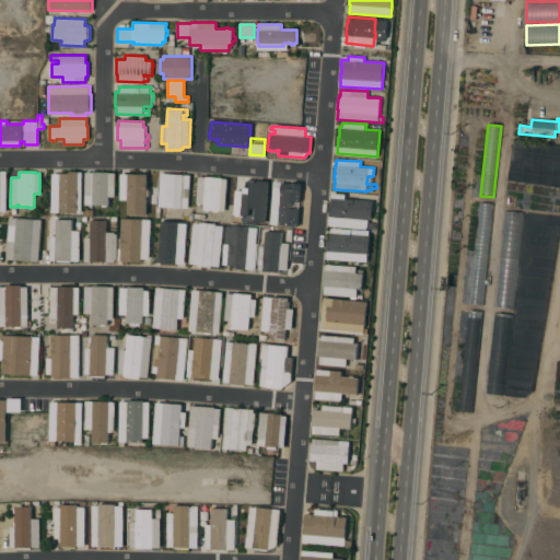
[(51,173),(59,173),(69,173),(69,172),(82,172),(81,213),(56,212),(56,216),(48,214),(49,210),(50,210),(51,173)]
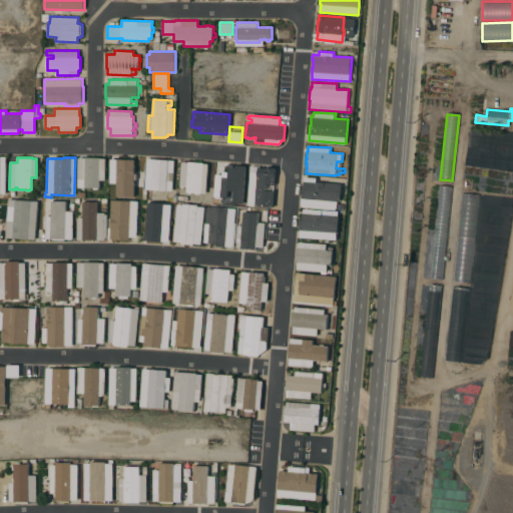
[(78,157),(85,157),(100,157),(100,158),(105,158),(105,180),(99,180),(99,182),(100,182),(100,186),(99,186),(99,188),(97,188),(93,188),(93,187),(77,187),(78,157)]
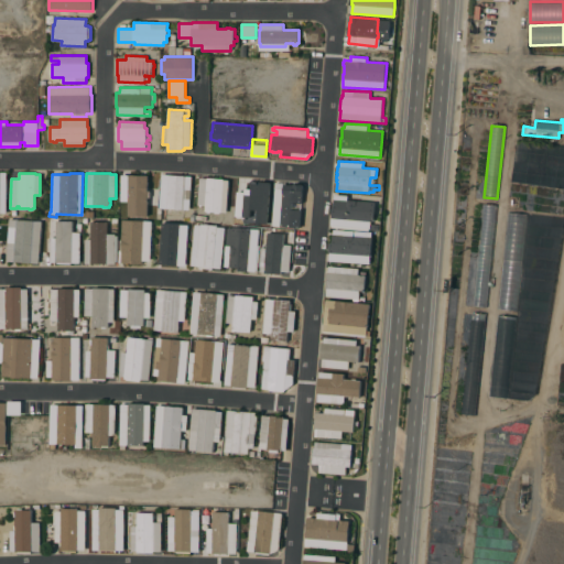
[(161,174),(192,176),(190,210),(162,208),(161,219),(156,218),(156,207),(159,207),(161,174)]
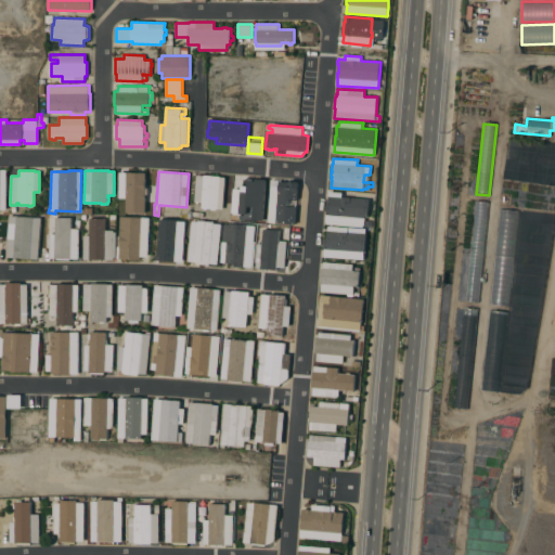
[(127,172),(145,172),(145,213),(126,213),(127,172)]
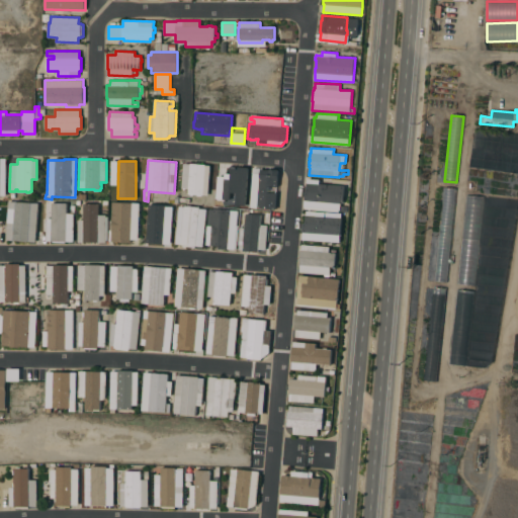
[(183,163),(190,164),(190,163),(205,164),(205,165),(210,165),(207,195),(188,193),(188,189),(181,188),(183,163)]
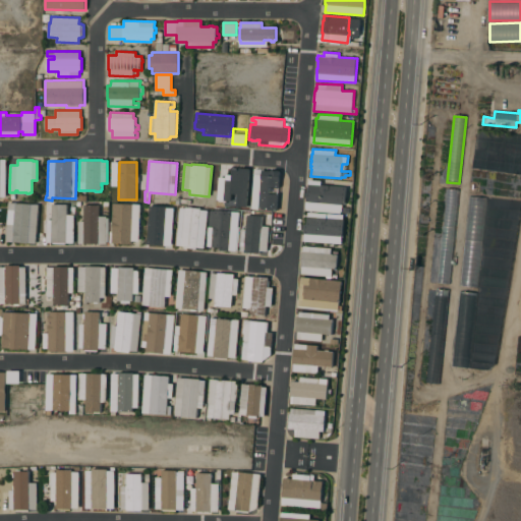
[(220,167),(227,167),(227,166),(242,168),(242,169),(248,169),(245,194),(239,193),(239,204),(224,203),(225,192),(217,192),(220,167)]
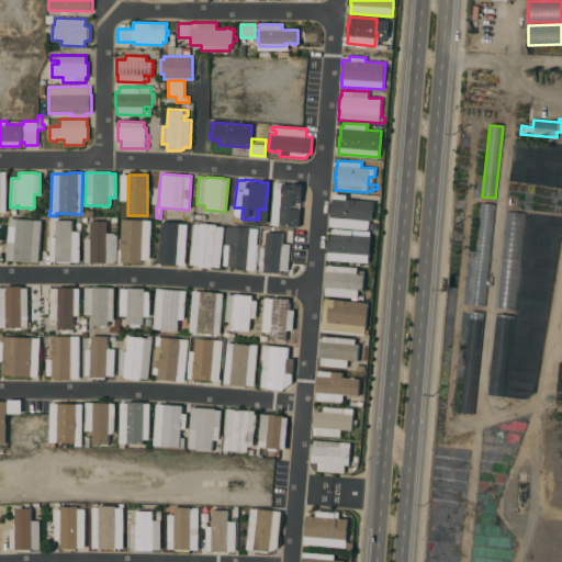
[(274,183),(282,184),(283,183),(299,184),(299,191),(305,192),(303,220),(296,218),(296,224),(289,223),(289,225),(282,224),(282,223),(280,223),(281,211),(272,211),(274,183)]
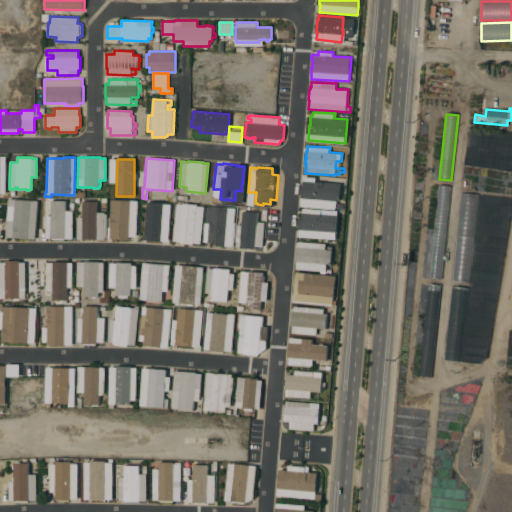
[(316,177),(315,181),(341,183),(340,201),(337,200),(337,207),(336,207),(335,209),(301,206),(301,204),(300,204),(301,195),(300,193),(300,191),(301,189),(303,189),(303,187),(302,187),(303,176),(316,177)]
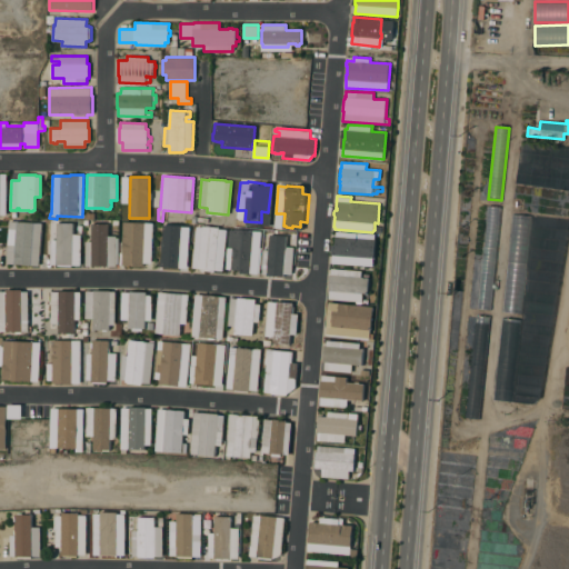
[(487,206),(500,207),(490,309),(477,308),(487,206)]
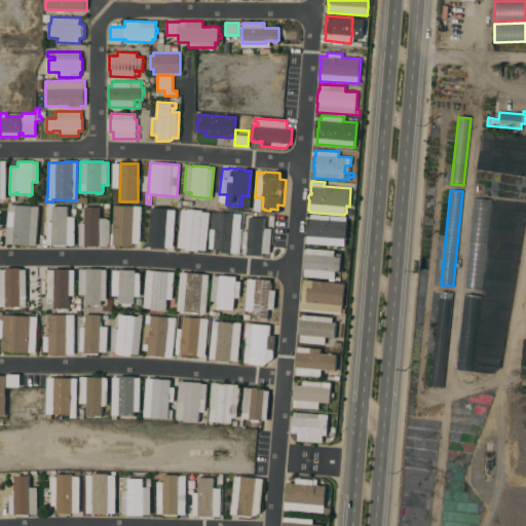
[(473,197),(492,199),(483,290),(463,288),(473,197)]
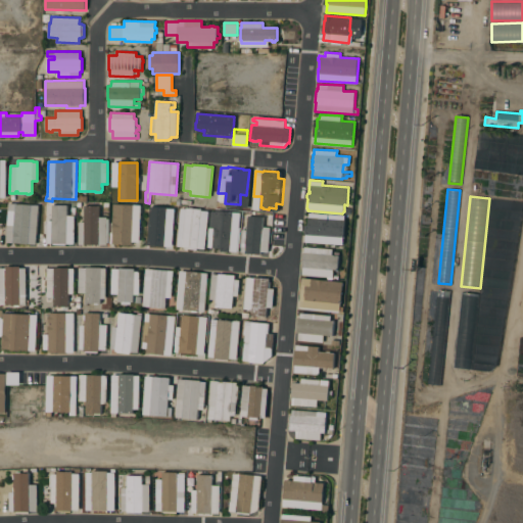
[(8,202),(39,205),(36,244),(27,243),(27,244),(14,243),(14,242),(5,242),(8,202)]
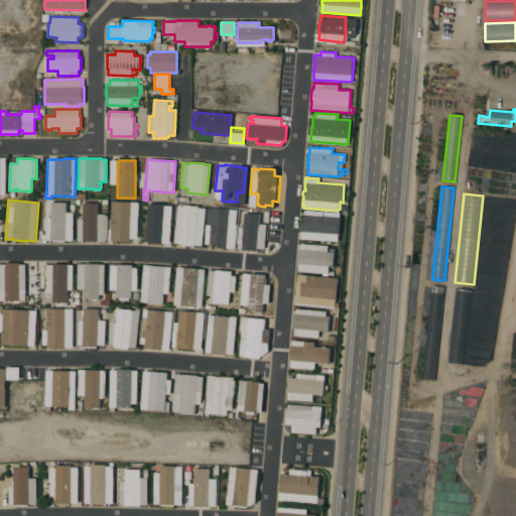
[(111,202),(116,202),(116,201),(133,202),(133,203),(139,203),(137,241),(131,240),(131,241),(115,241),(115,239),(110,239),(111,202)]
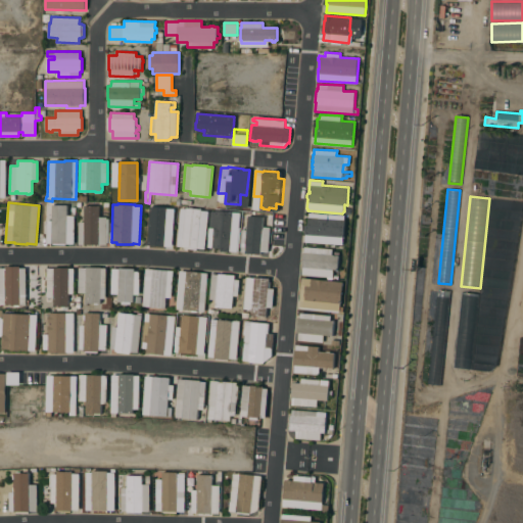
[(47,221),(52,221),(52,204),(67,204),(67,216),(70,216),(72,207),(75,207),(75,244),(65,243),(65,244),(52,244),(52,243),(46,243),(47,221)]
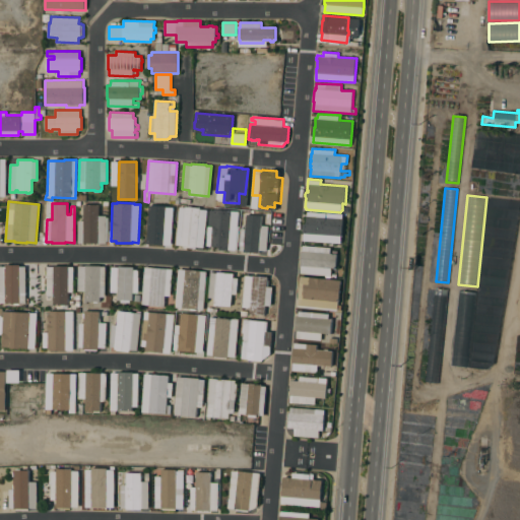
[(78,220),(83,220),(83,204),(99,204),(99,215),(106,215),(106,243),(78,243),(78,220)]
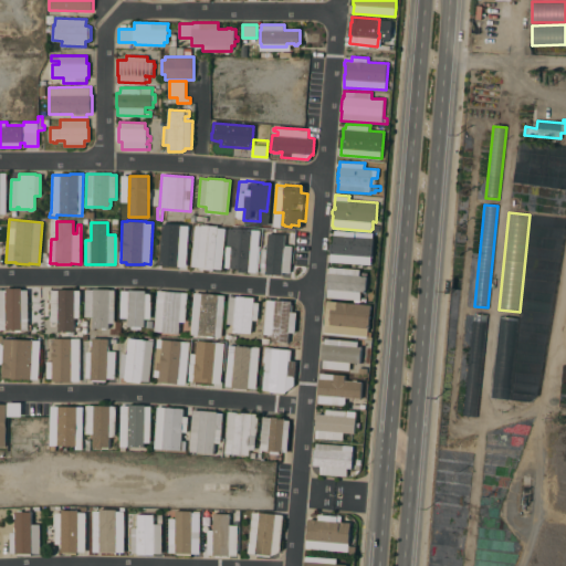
[(158,237),(164,237),(165,223),(181,224),(181,234),(189,236),(187,266),(178,265),(178,266),(176,266),(176,268),(163,266),(163,264),(156,264),(158,237)]
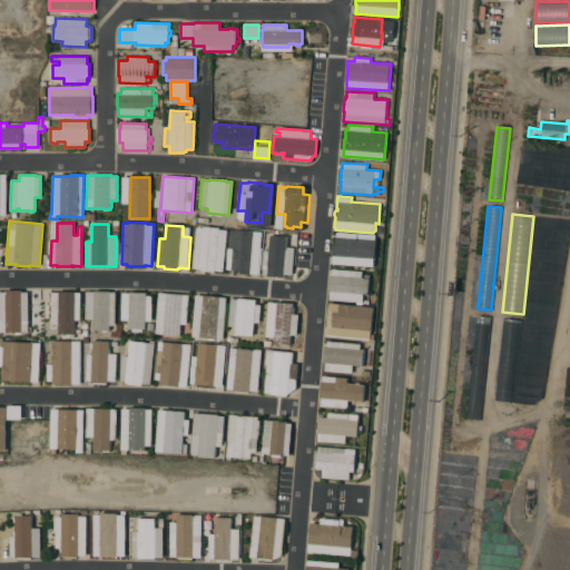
[(197,227),(203,227),(203,226),(219,227),(219,229),(227,229),(224,271),(215,271),(215,272),(200,271),(200,268),(193,268),(197,227)]
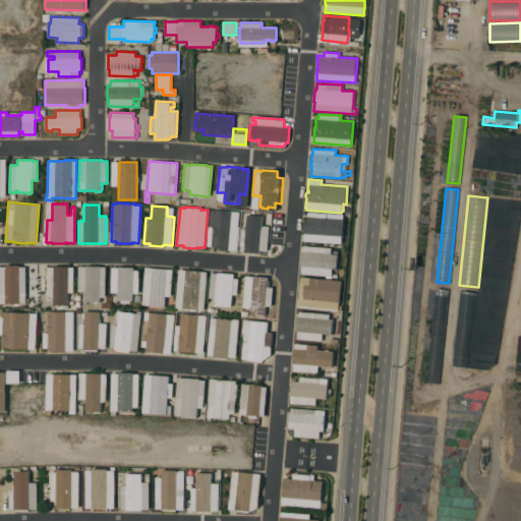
[(211,209),(240,212),(237,250),(220,249),(221,247),(208,246),(211,209)]
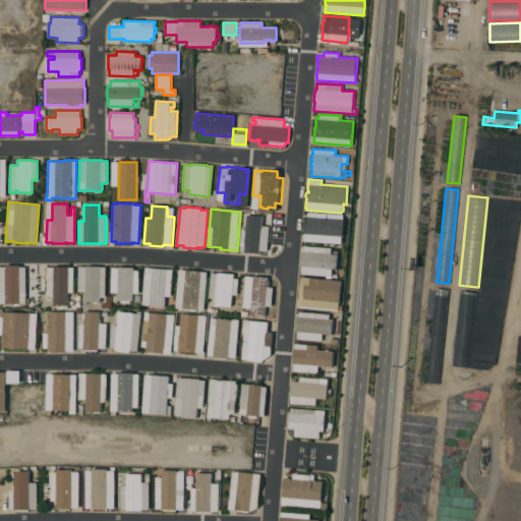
[(344,215),(342,243),(304,240),(304,233),(303,233),(304,231),(303,229),(302,227),(304,224),(307,224),(307,212),(344,215)]
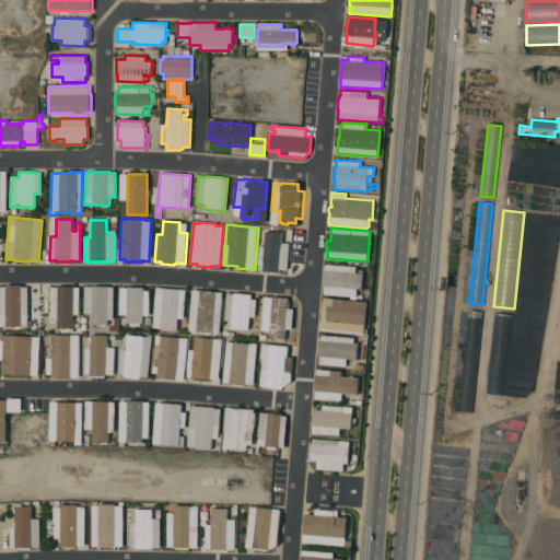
[(260,245),(265,246),(266,238),(265,238),(265,234),(266,234),(266,231),(282,232),(281,243),(289,243),(288,269),(280,269),(280,272),(278,272),(278,273),(264,272),(264,270),(258,270),(260,245)]
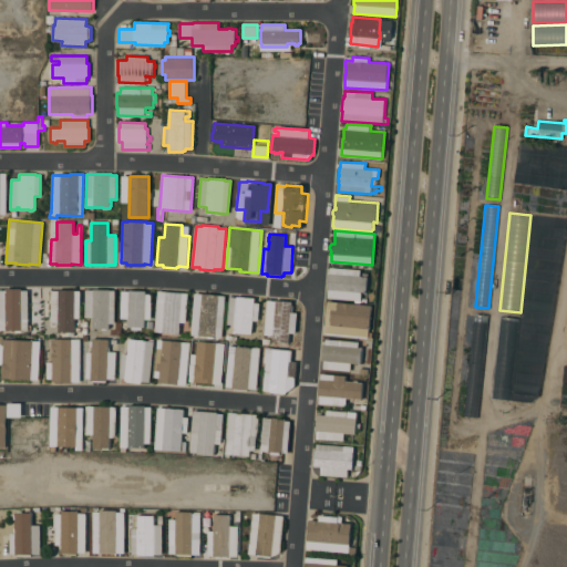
[(361,269),(361,276),(368,276),(367,292),(362,292),(361,301),(356,301),(356,300),(328,298),(329,290),(328,289),(329,272),(330,272),(330,267),(361,269)]
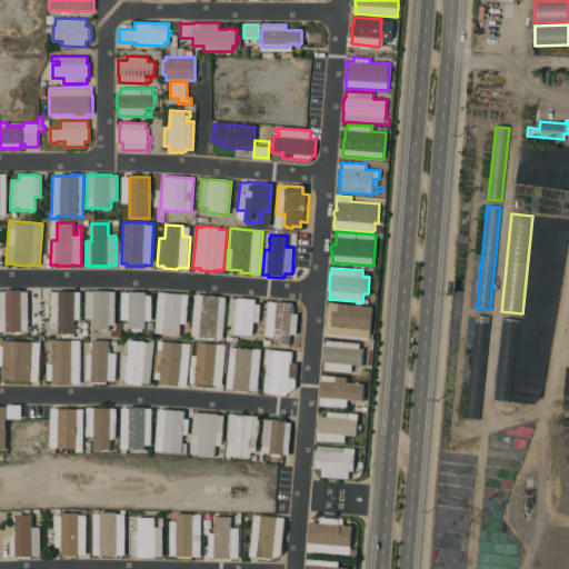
[(0,291),(6,291),(6,289),(22,289),(22,291),(28,291),(28,331),(21,331),(21,333),(16,333),(16,331),(0,331),(0,291)]
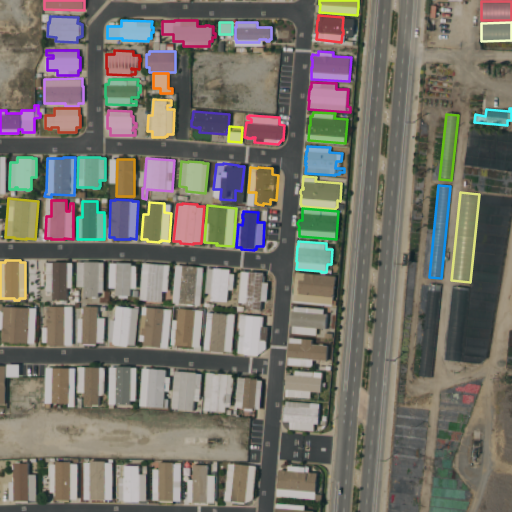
[(45,262),(53,262),(53,261),(68,261),(68,262),(73,262),(72,287),(68,287),(68,294),(68,296),(72,296),(72,299),(68,299),(68,300),(66,300),(66,303),(62,303),(62,300),(52,300),(53,291),(45,291),(45,262)]
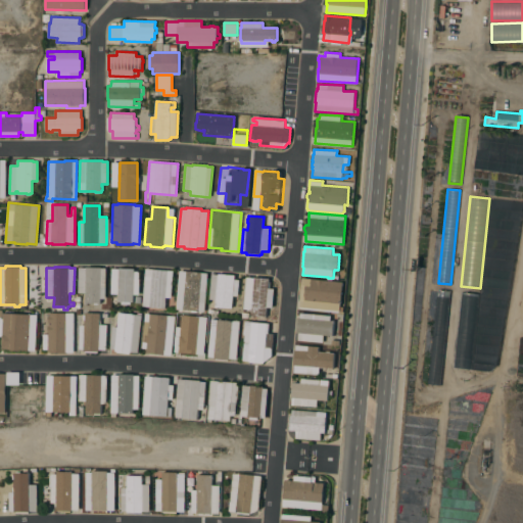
[(79,268),(87,268),(87,267),(101,267),(101,268),(106,268),(106,298),(101,298),(101,303),(98,303),(98,304),(94,303),(94,302),(86,302),(86,293),(78,293),(79,268)]
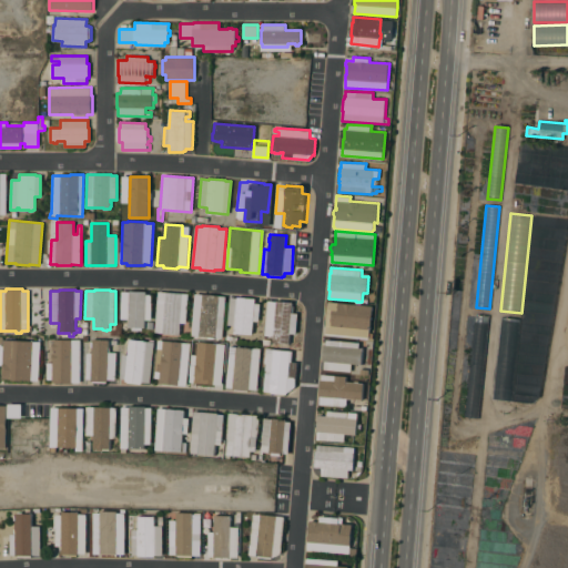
[(121,292),(130,292),(130,291),(146,291),(146,294),(152,294),(152,320),(146,320),(146,325),(145,325),(145,328),(142,328),(142,331),(132,331),(132,327),(129,327),(129,320),(125,320),(125,330),(120,330),(121,292)]
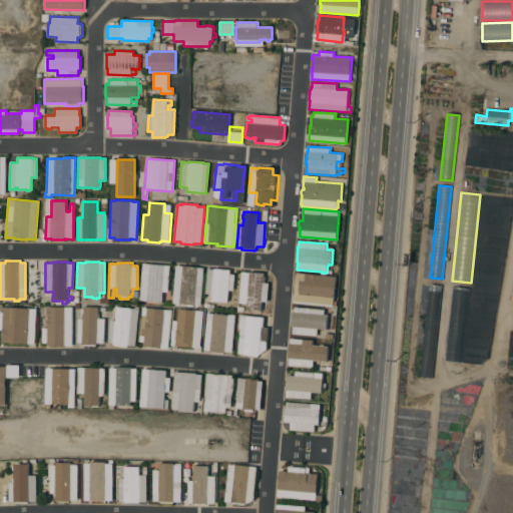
[(142,264),(169,266),(168,292),(162,292),(162,302),(140,300),(142,264)]
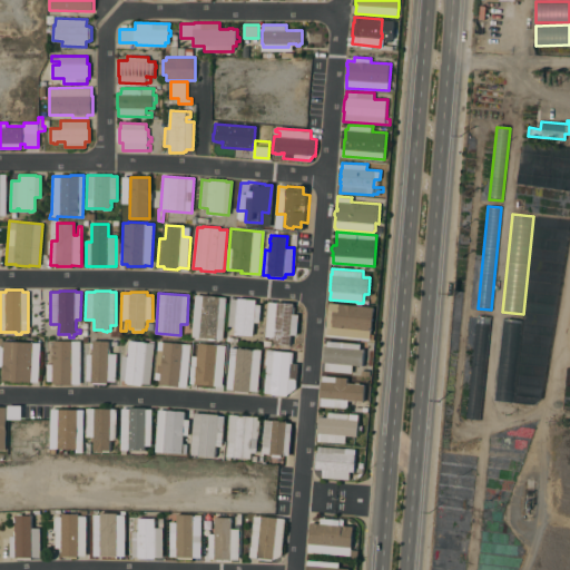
[(196,295),(227,297),(224,340),(215,338),(215,341),(208,340),(208,338),(192,336),(196,295)]
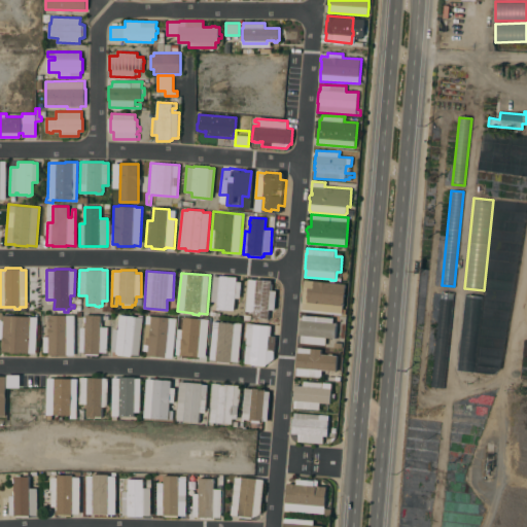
[(213,276),(220,276),(237,277),(237,281),(242,282),(240,297),(236,297),(235,311),(217,309),(218,302),(211,302),(213,276)]
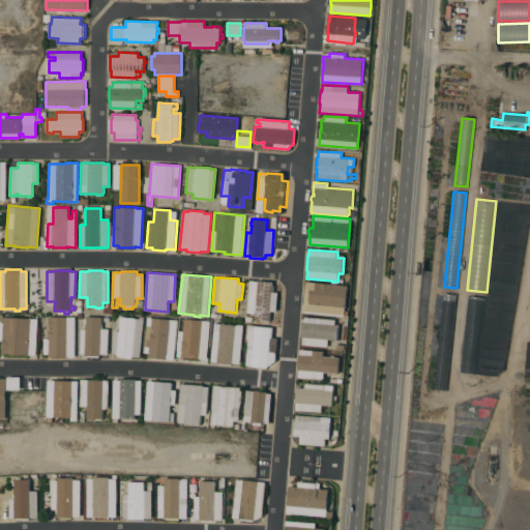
[(251,281),(258,282),(258,281),(273,282),(273,285),(274,286),(274,291),(272,291),(272,292),(278,292),(276,312),(271,311),(271,314),(271,319),(270,319),(270,321),(254,320),(255,313),(247,313),(251,281)]
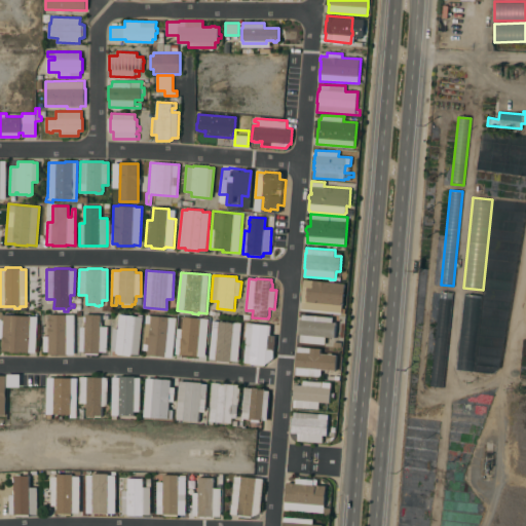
[(346,284),(343,305),(342,308),(346,308),(345,314),(301,310),(304,279),(346,284)]
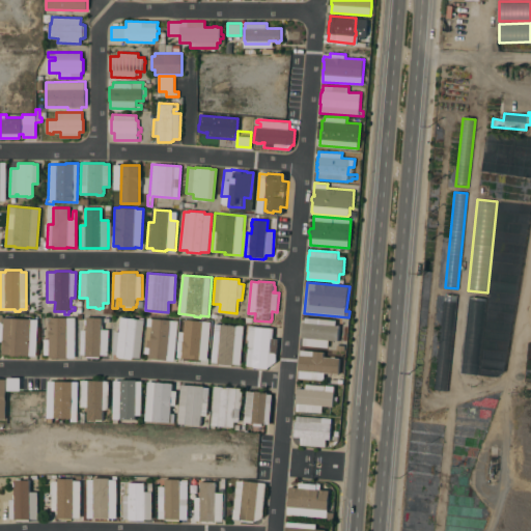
[(468,296),(486,298),(479,375),(459,373),(468,296)]
